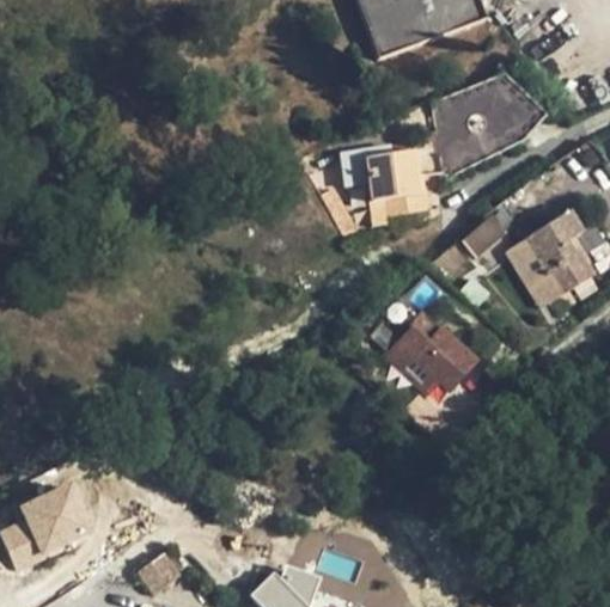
[(487,17),(481,0),(363,0),(383,54),(487,17)]
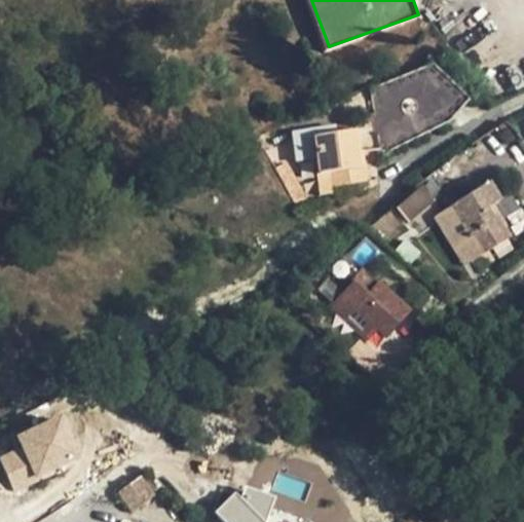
[(376,120),(381,152),(451,118),(471,97),(434,61),(370,86),(376,120)]
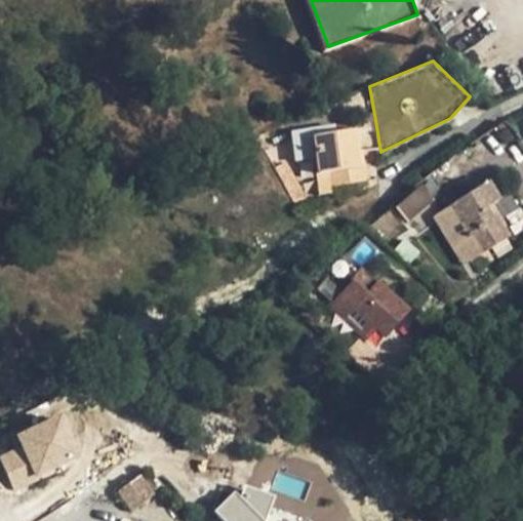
[(316,155),(313,134),(312,126),(291,129),(295,158),(316,155)]
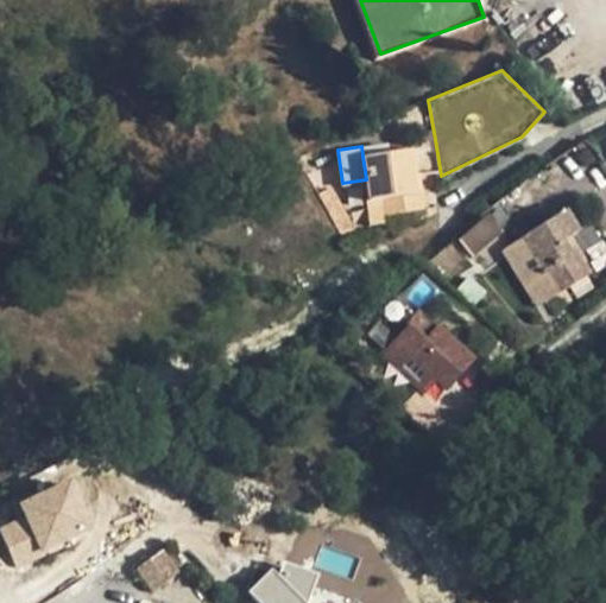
[(427,205),(421,170),(417,171),(414,148),(363,156),(366,179),(368,197),(384,195),(386,211),(427,205)]
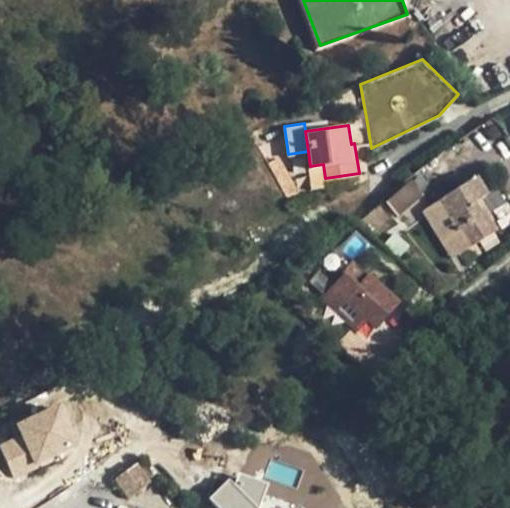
[(323,164),(310,166),(308,166),(311,186),(326,184),(325,178),(323,164)]
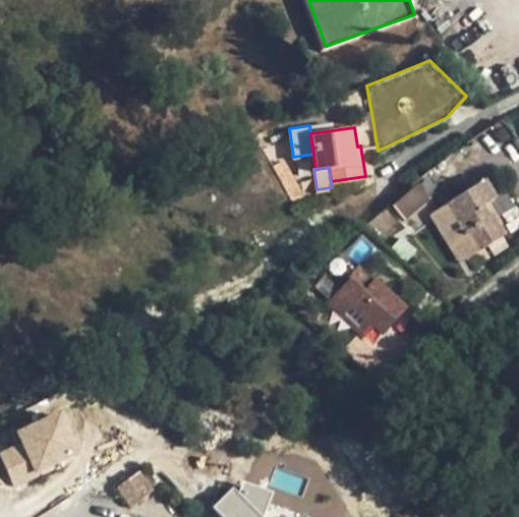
[(484,177),(437,209),(457,239),(468,232),(479,249),(506,233),(493,214),(498,211),(491,199),(497,196),(484,177)]
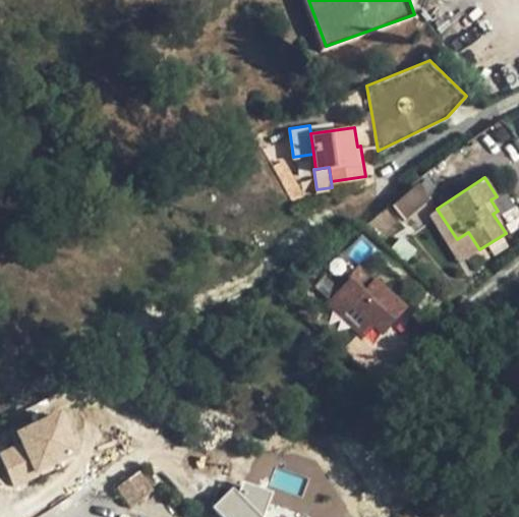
[(418,183),(391,207),(402,220),(429,195),(418,183)]
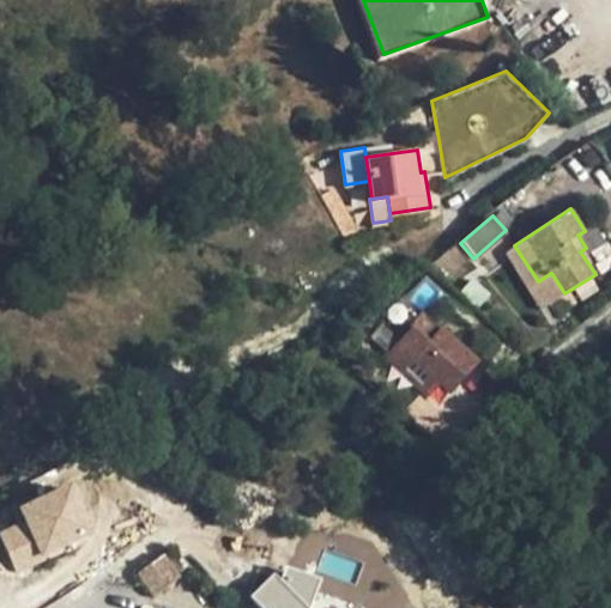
[(542,308),(564,293),(551,273),(538,281),(526,289),(542,308)]
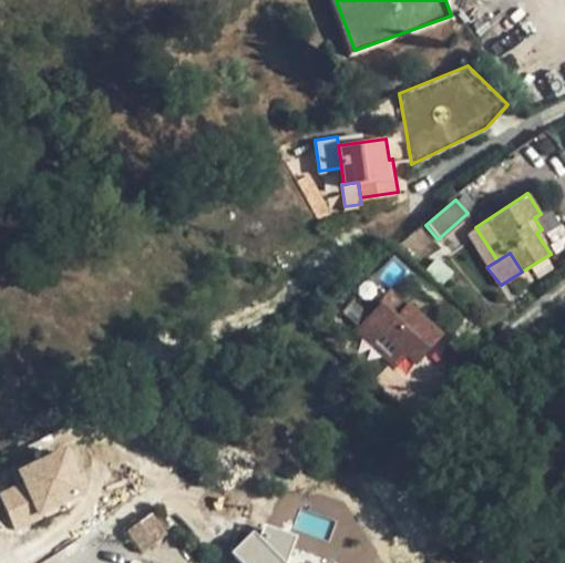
[(418,358),(439,335),(393,294),(361,328),(393,359),(406,346),(418,358)]
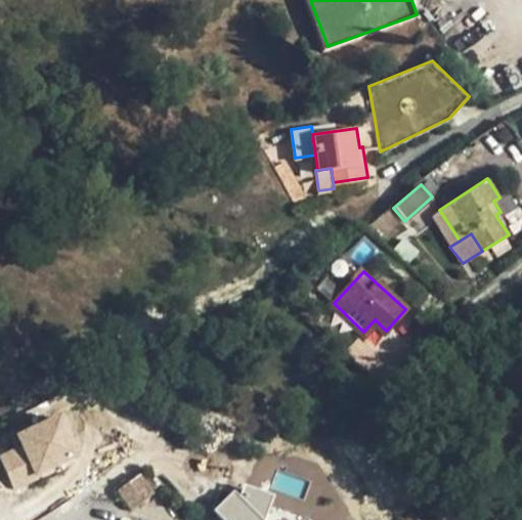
[(364,369),(383,359),(356,332),(343,348),(364,369)]
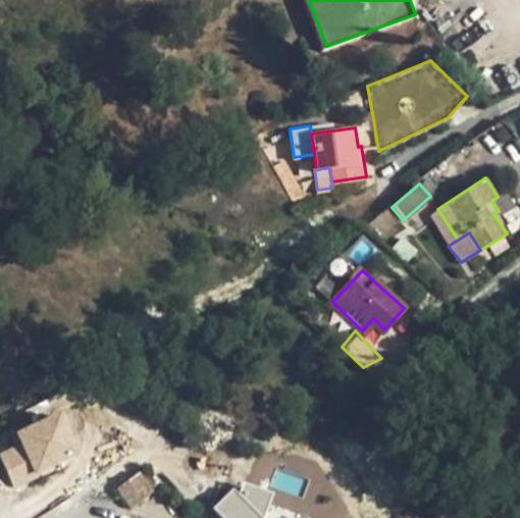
[(133,507),(155,490),(140,470),(117,486),(133,507)]
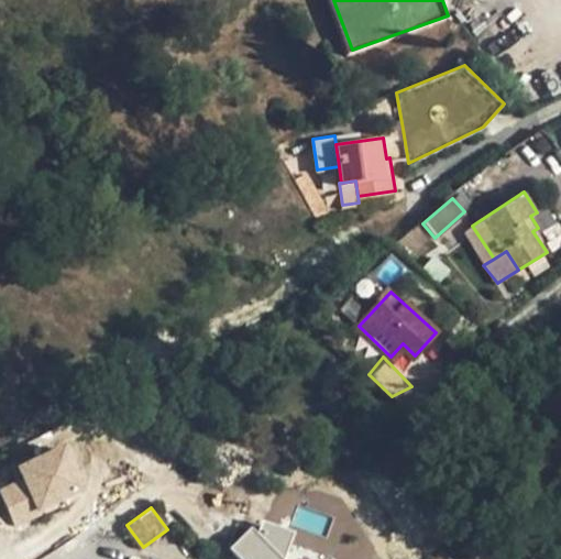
[(256,558),(259,558),(271,548),(250,526),(238,539),(256,558)]
